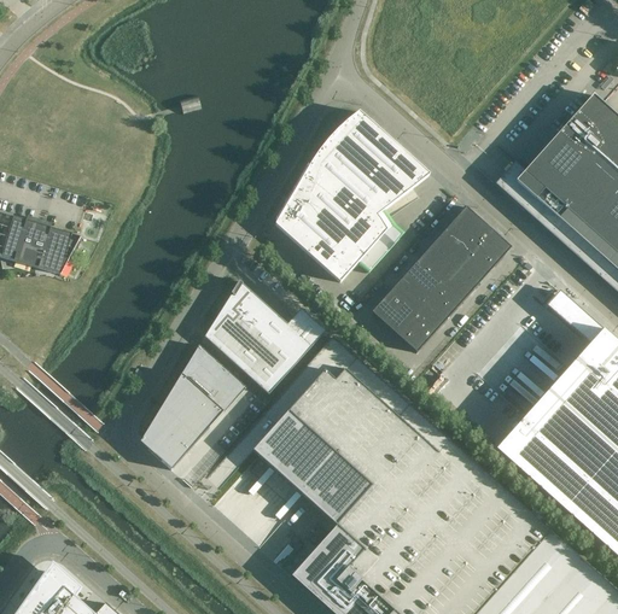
[(524,208),(617,291),(617,113),(593,92),(517,180),(520,188),(522,202),(523,205),(524,208)]
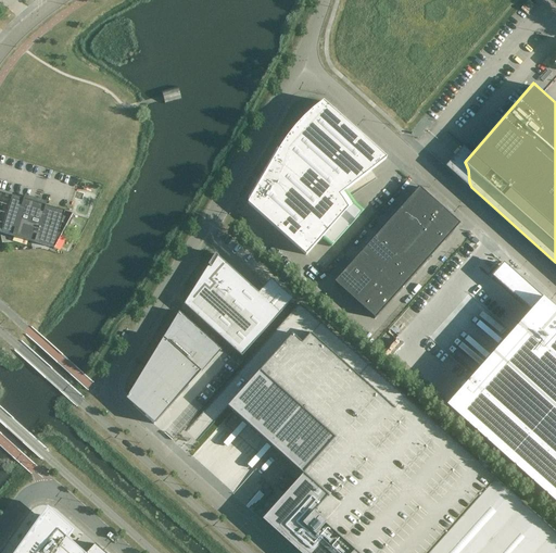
[(179,84),(163,88),(165,99),(182,95),(179,84)]
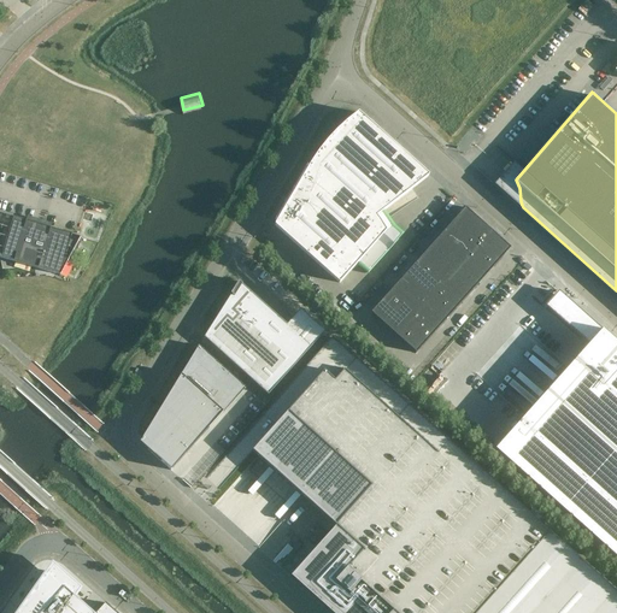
[(359,110),(358,108),(347,118),(336,128),(327,137),(318,148),(311,160),(305,170),(295,186),(275,223),(306,251),(307,251),(327,267),(340,280),(358,259),(369,269),(399,235),(391,228),(388,225),(378,211),(429,172),(359,110)]
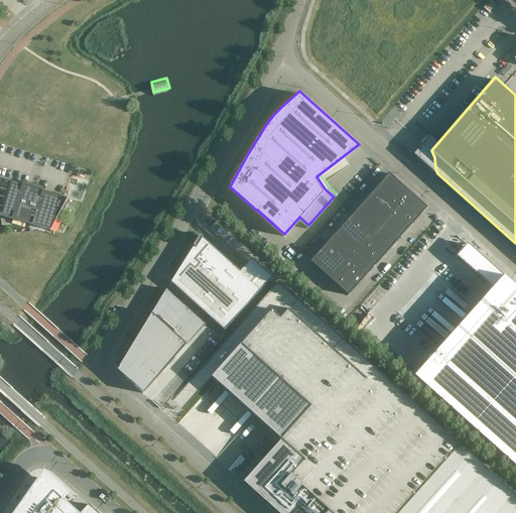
[(390,171),(310,258),(348,292),(426,205),(390,171)]
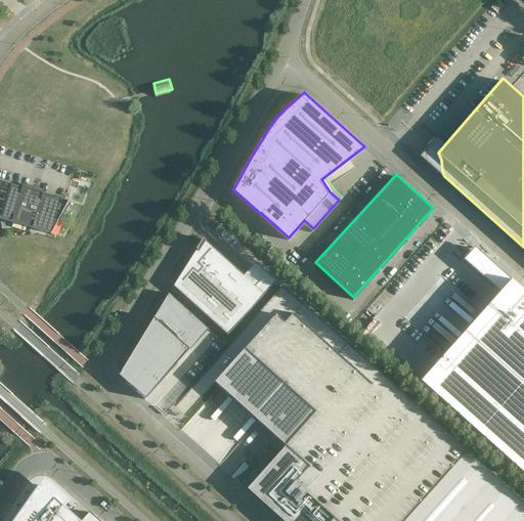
[(69,199),(0,177),(0,215),(51,230),(69,199)]
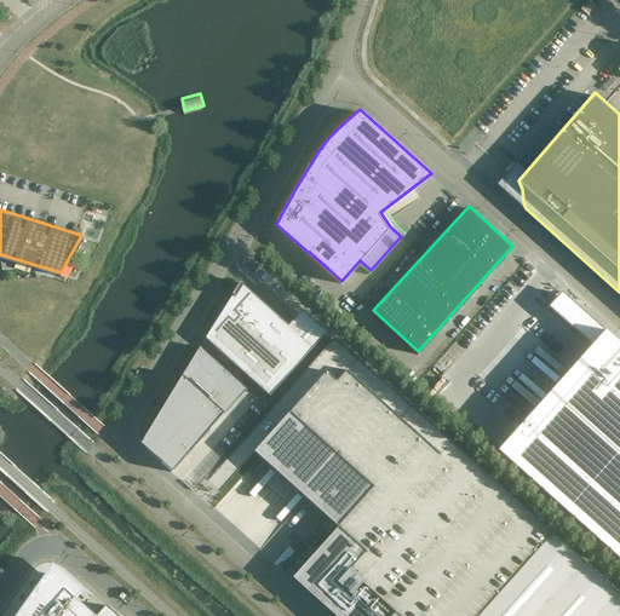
[(298,330),(240,280),(211,324),(234,345),(225,353),(269,393),(327,329),(311,316),(298,330)]
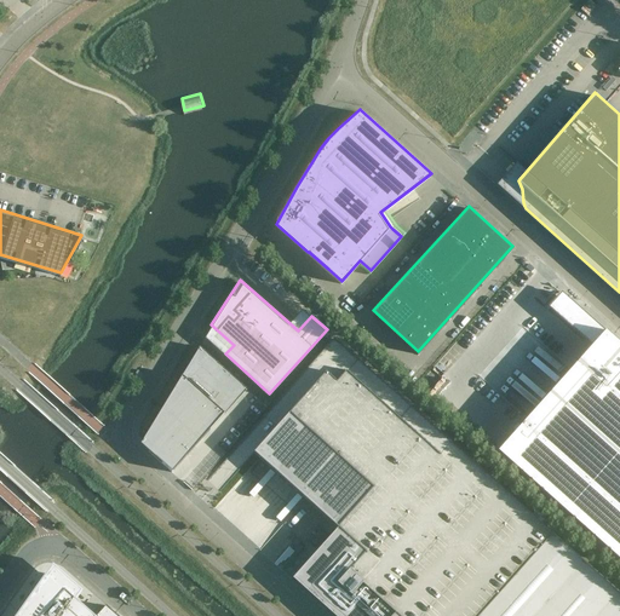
[(591,343),(497,449),(619,559),(619,341),(568,295),(567,294),(554,309),(555,310),(555,311),(591,343)]
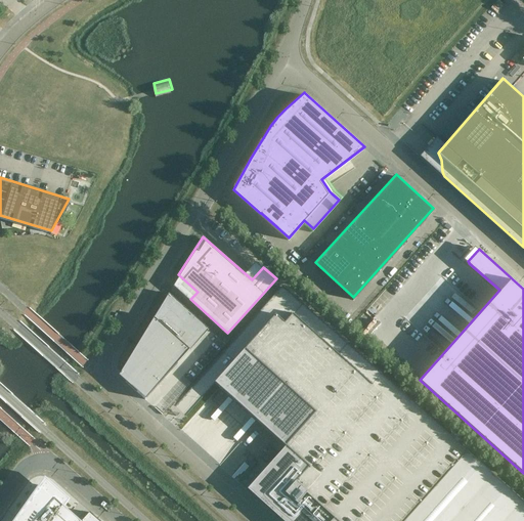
[(282,284),(175,403),(185,413),(214,380),(286,443),(249,484),(247,486),(285,520),(401,520),(467,449),(353,347),(282,284)]
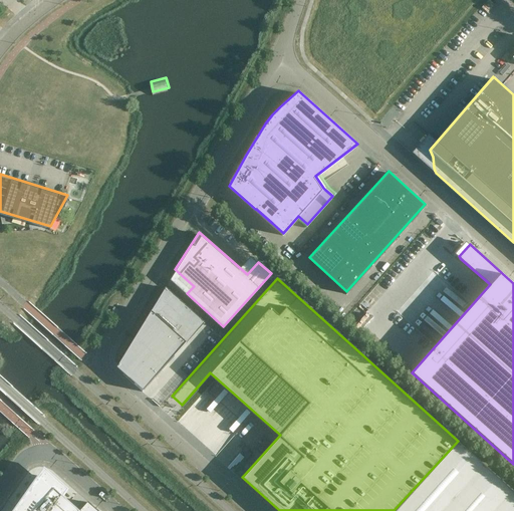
[(205,320),(194,311),(166,285),(121,356),(117,363),(116,365),(124,373),(129,376),(143,390),(205,320)]
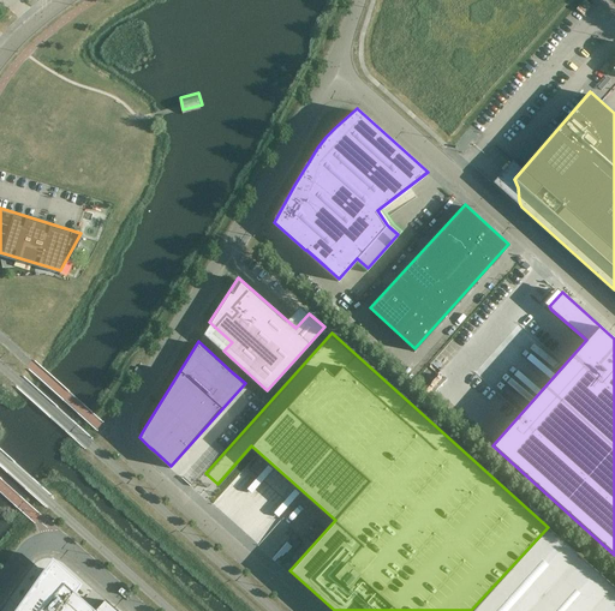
[(614,610),(614,587),(548,527),(471,610),(614,610)]
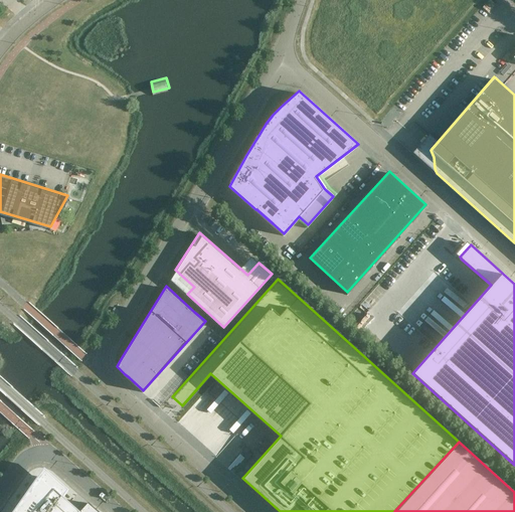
[(240,461),(244,456),(239,452),(227,466),(230,468),(232,465),(233,466),(235,463),(236,464),(239,461),(240,461)]
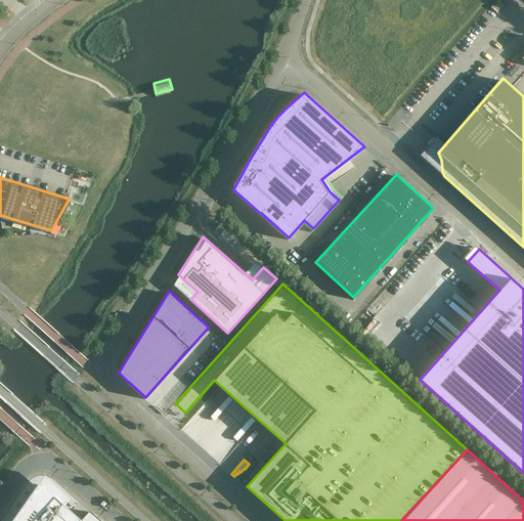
[(39,483),(12,520),(102,520),(89,509),(80,519),(80,518),(77,520),(71,520),(59,510),(62,505),(39,483)]
